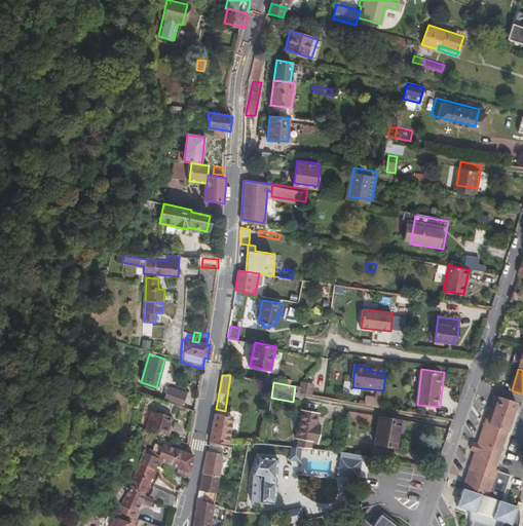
[(312,396),(314,385),(301,382),(300,387),(299,393),(312,396)]
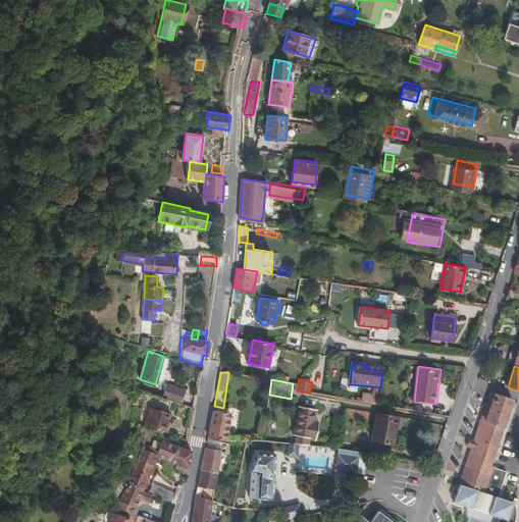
[(185,404),(189,389),(170,383),(166,398),(185,404)]
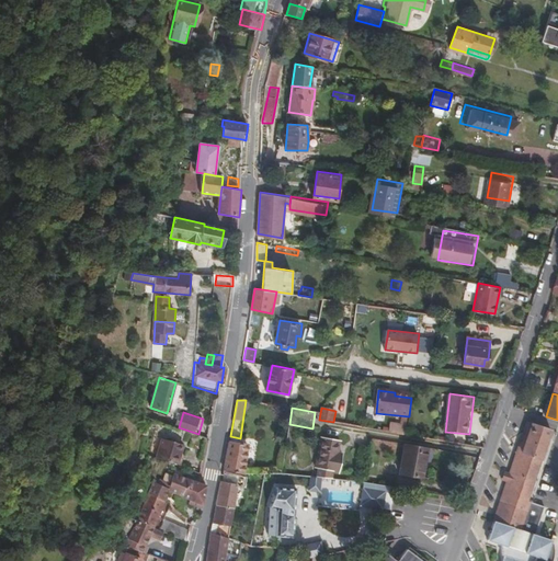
[(543,459),(551,431),(527,422),(519,451),(543,459)]
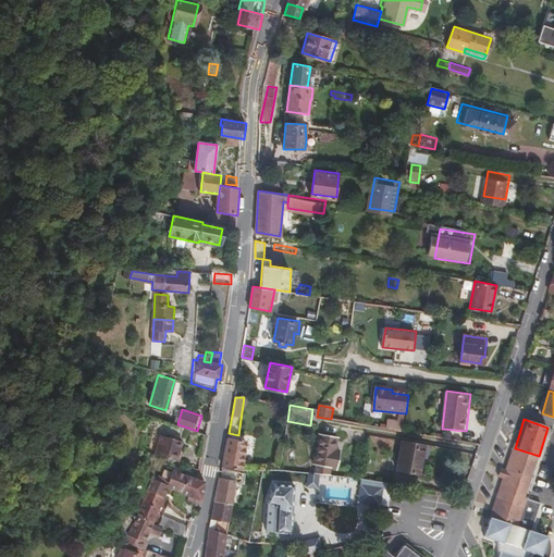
[(404,432),(405,424),(389,421),(386,430),(404,432)]
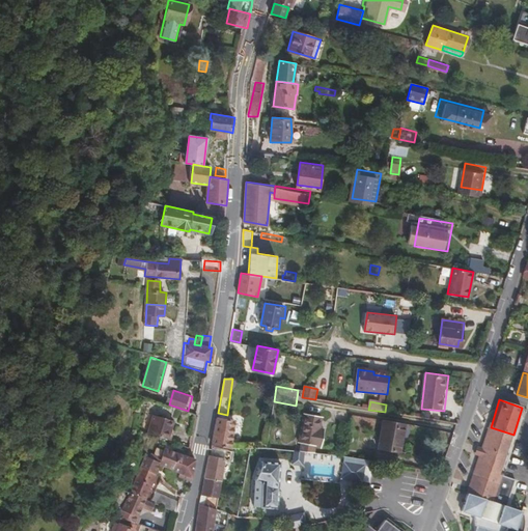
[(321,447),(325,429),(320,428),(322,418),(305,414),(299,444),(302,444),(300,452),(314,453),(315,446),(321,447)]
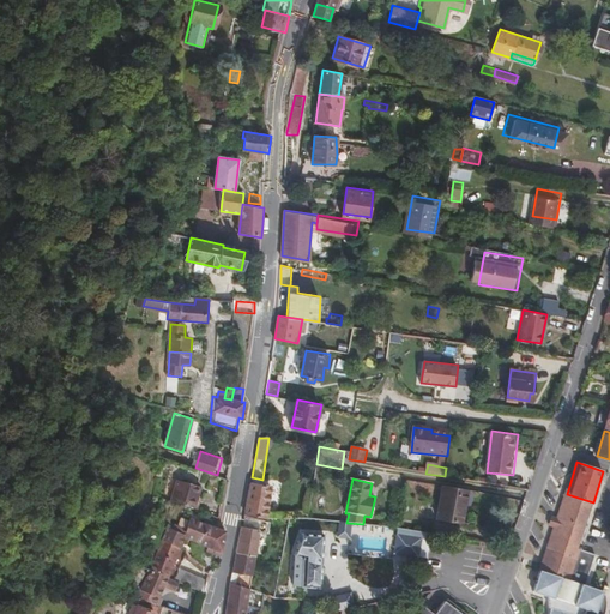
[(195,510),(201,488),(180,481),(173,503),(195,510)]
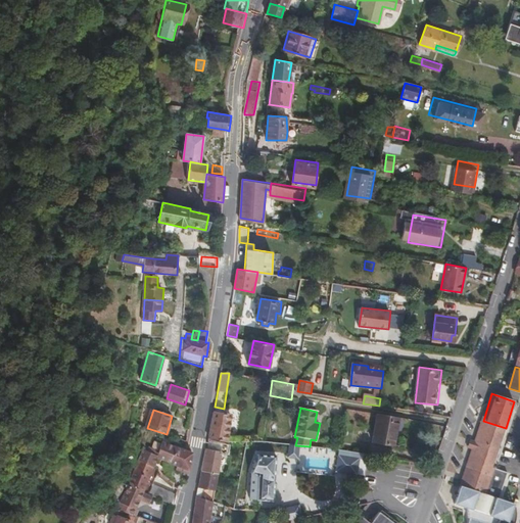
[(227,441),(232,415),(214,413),(209,438),(227,441)]
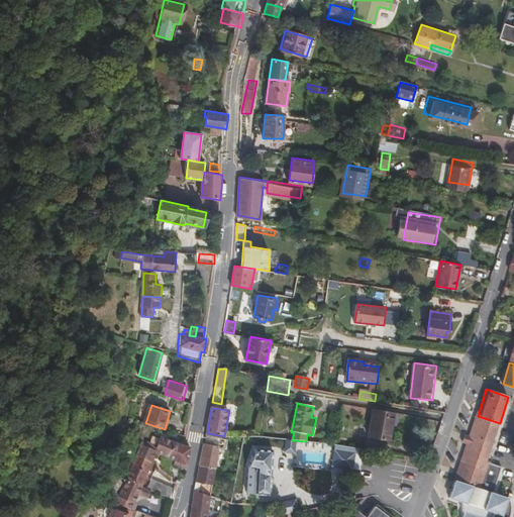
[(389,442),(395,414),(374,410),(369,438),(389,442)]
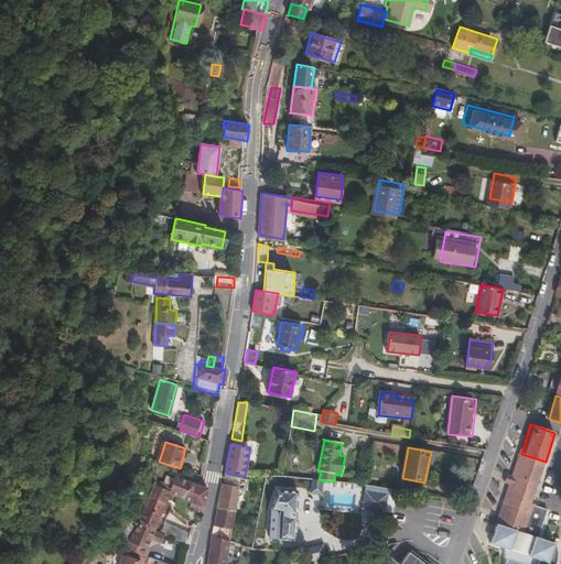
[(531,502),(546,462),(521,454),(493,539),(540,551),(557,554),(558,545),(556,544),(557,542),(540,537),(549,509),(531,502)]
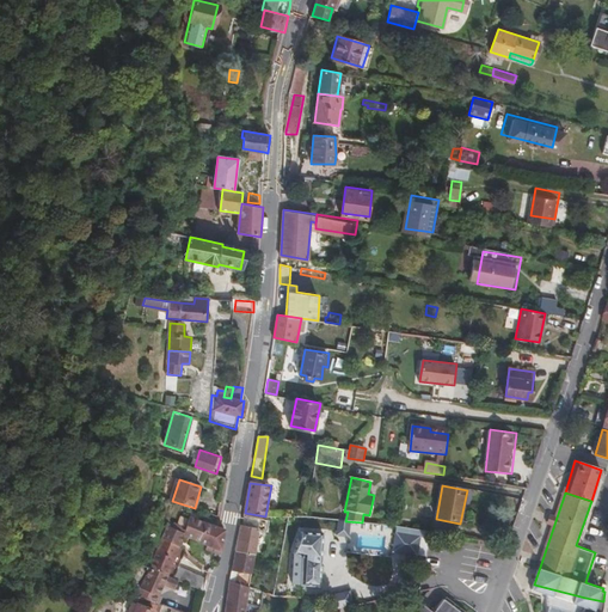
[(198,545),(206,524),(190,518),(184,534),(183,539),(198,545)]
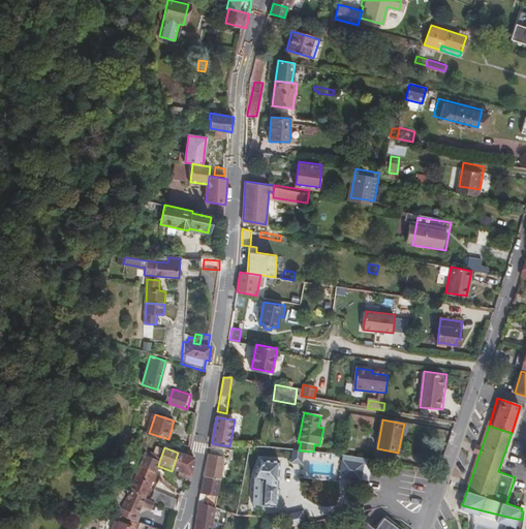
[(191,477),(196,459),(178,453),(172,471),(191,477)]
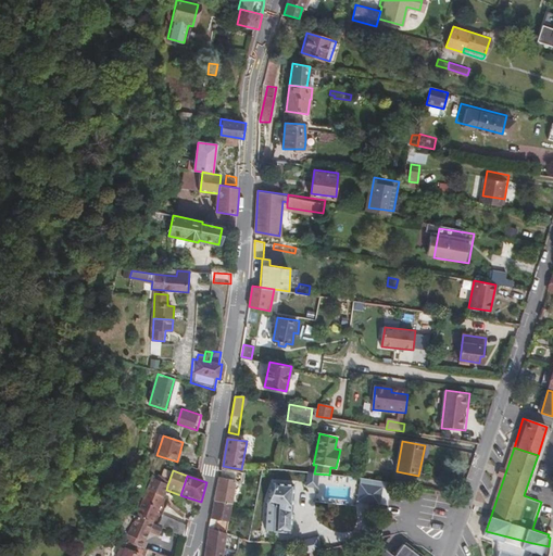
[(231,508),(236,480),(220,478),(214,505),(229,508),(231,508)]
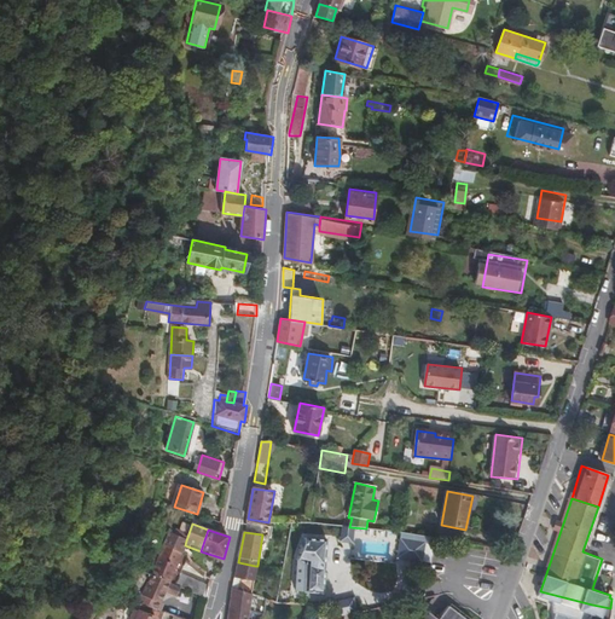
[(180,555),(185,545),(186,541),(170,533),(162,548),(180,555)]
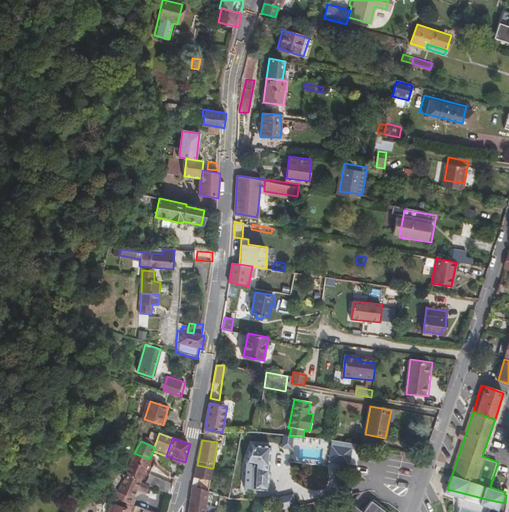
[(331,461),(333,445),(299,441),(297,457),(331,461)]
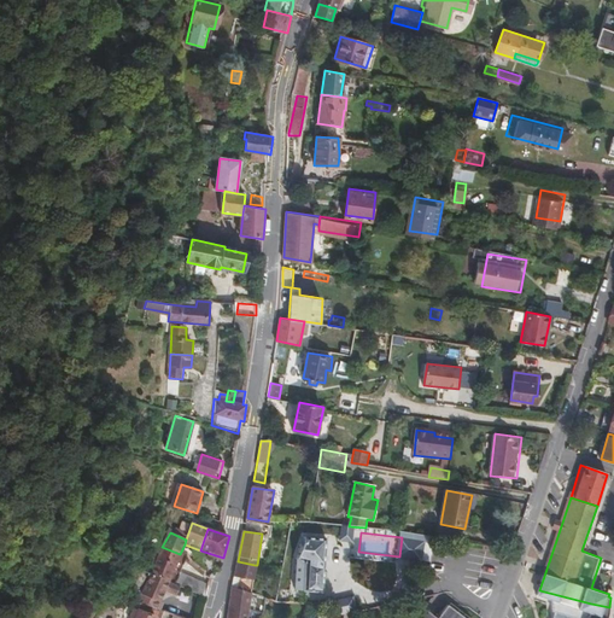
[(325,592),(327,537),(305,537),(297,560),(296,571),(298,571),(297,586),(305,586),(305,592),(325,592)]
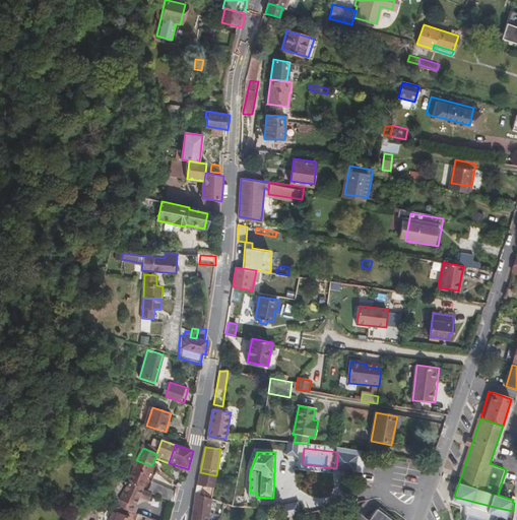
[(146,480),(151,466),(136,460),(127,483),(142,490),(146,480)]
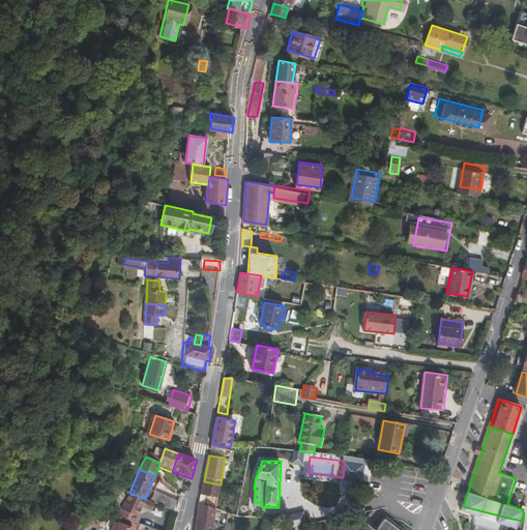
[(369,491),(372,479),(352,474),(349,486),(369,491)]
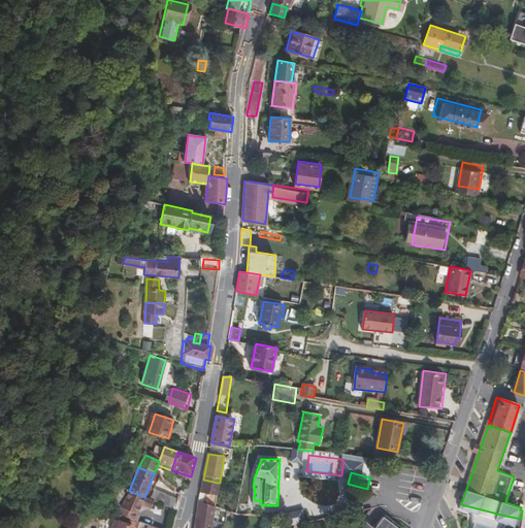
[(212,505),(218,483),(203,480),(199,501),(207,504),(212,505)]
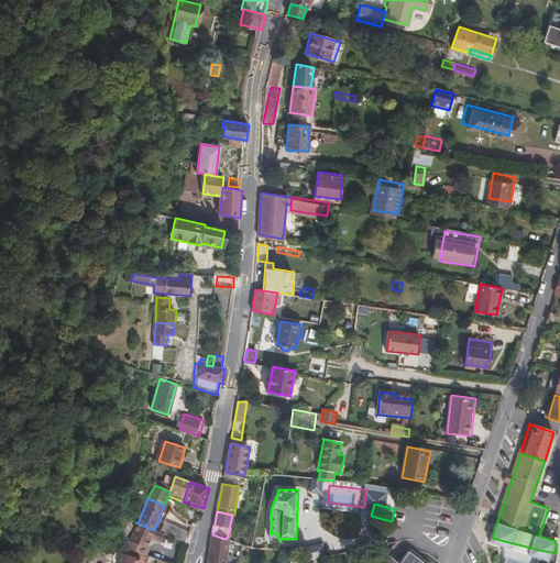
[(199,529),(202,515),(190,512),(187,520),(186,523),(199,529)]
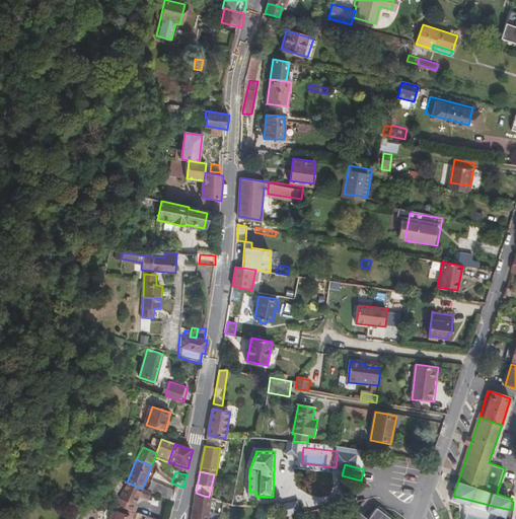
[(175,492),(146,479),(142,489),(173,501),(175,492)]
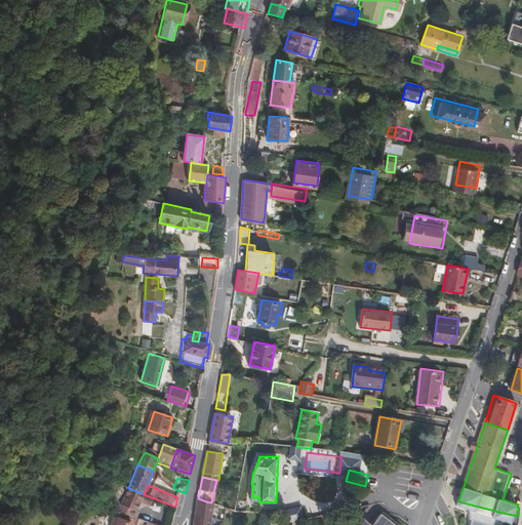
[(136,512),(144,494),(128,488),(122,506),(136,512)]
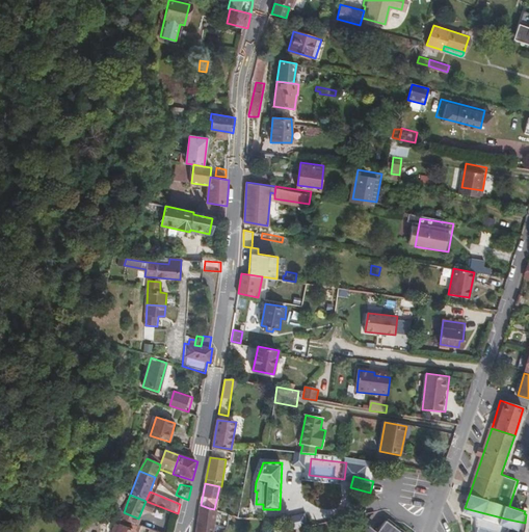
[(207,520),(209,508),(201,505),(199,519),(207,520)]
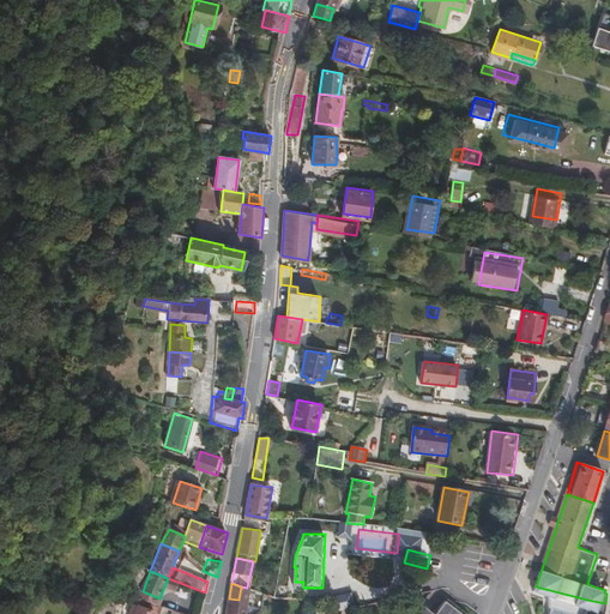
[(583,613),(587,600),(536,587),(535,591),(549,596),(550,612),(549,613),(583,613)]
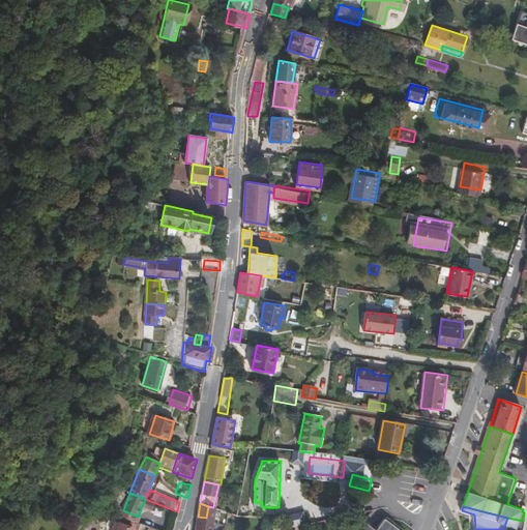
[(138,517),(123,510),(120,518),(136,522),(138,517)]
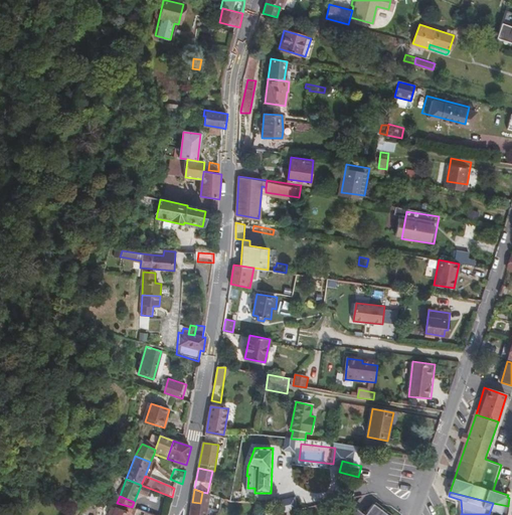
[(298,509),(295,497),(277,501),(279,513),(298,509)]
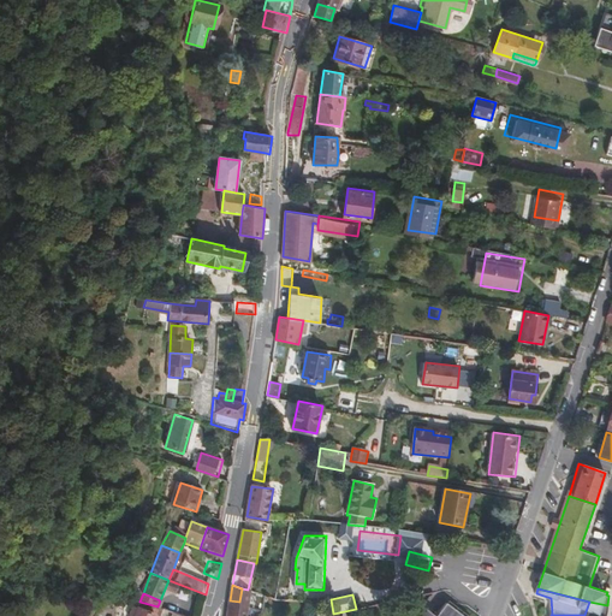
[(159,615),(161,615),(165,609),(158,606),(140,602),(137,608),(155,615),(159,615)]
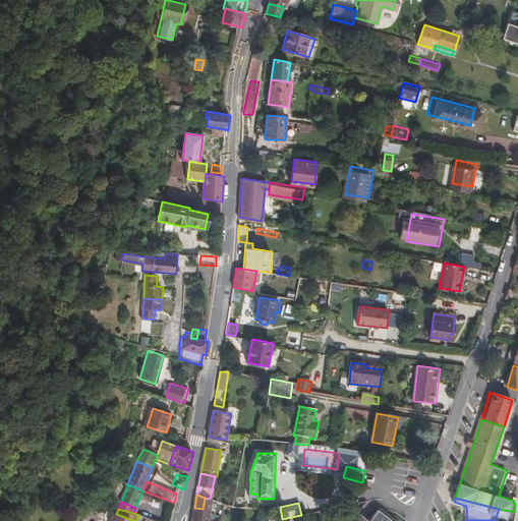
[(392,520),(377,509),(368,520),(358,512),(351,520),(392,520)]
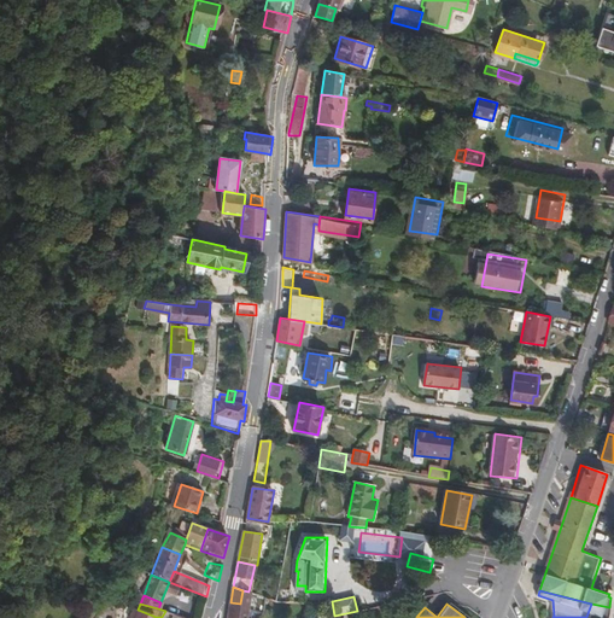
[(607,617),(609,607),(591,604),(586,617),(607,617)]
